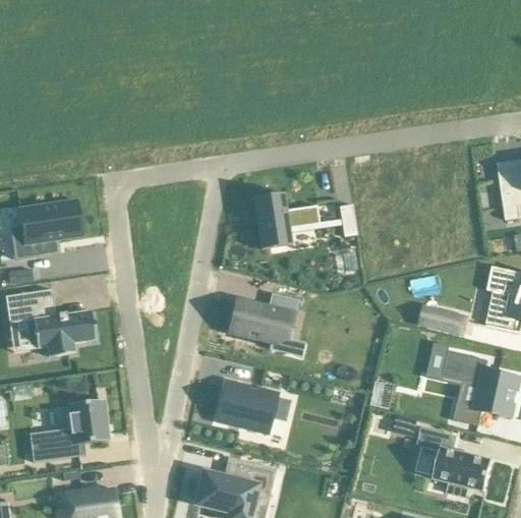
[(502,175),(500,176),(504,208),(506,219),(520,217),(519,204),(518,199),(520,198),(520,178),(502,181),(502,175)]
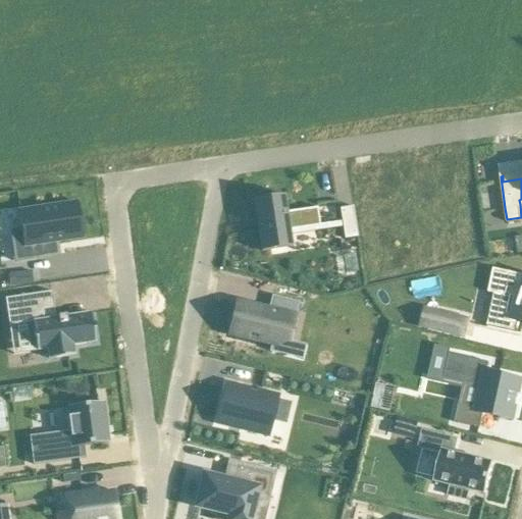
[(283,193),(254,198),(261,250),(292,245),(289,228),(320,223),(317,205),(286,210),(283,193)]
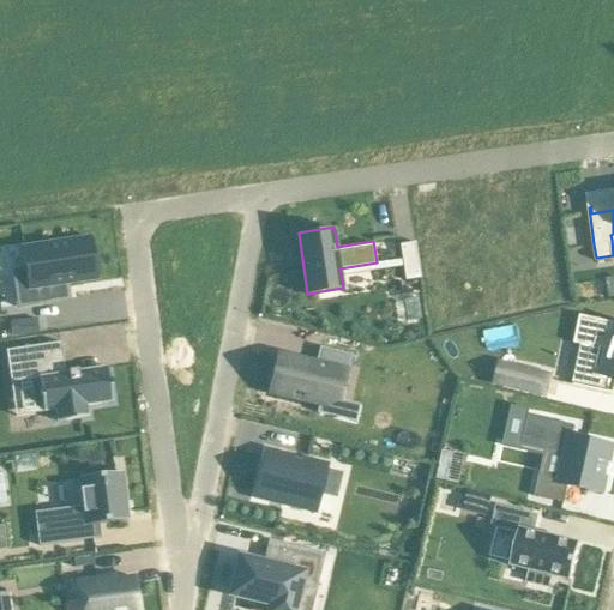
[(25,266),(13,267),(18,305),(70,297),(70,296),(64,296),(61,285),(67,284),(67,281),(97,277),(91,235),(23,246),(25,266)]
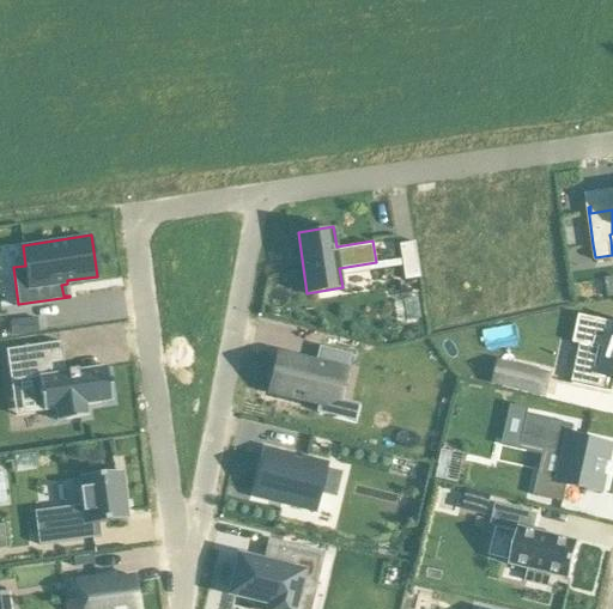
[(414,239),(399,242),(405,278),(420,275),(414,239)]
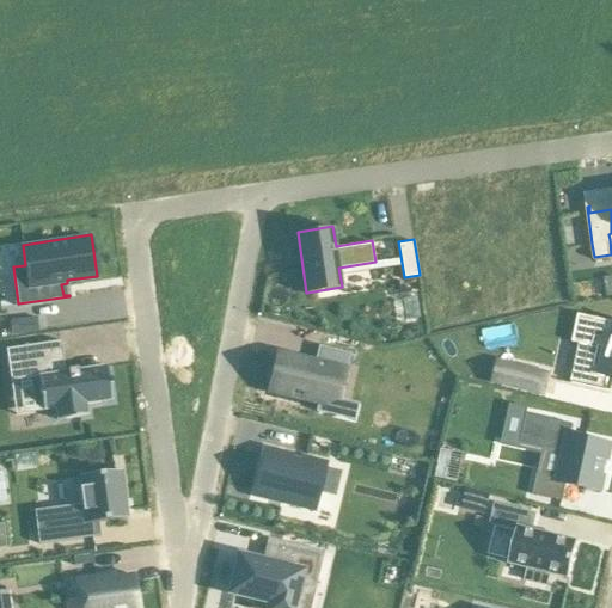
[(580,341),(571,379),(604,385),(606,372),(611,374),(611,318),(579,312),(573,339),(580,341)]
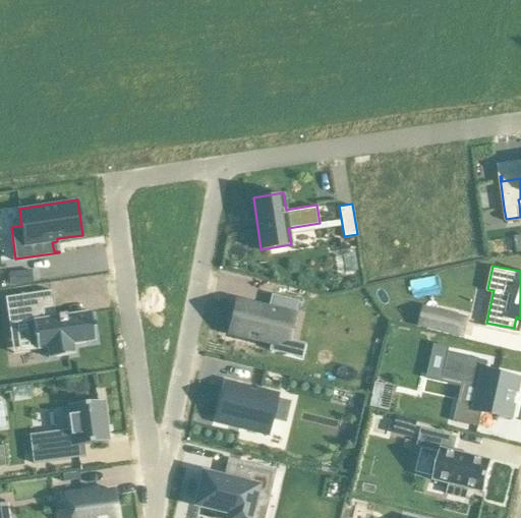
[(51,288),(5,295),(7,309),(9,322),(16,321),(16,322),(34,319),(35,330),(33,330),(34,336),(36,335),(38,347),(45,346),(45,347),(47,346),(47,348),(48,348),(49,355),(56,354),(56,355),(67,353),(67,352),(74,352),(73,345),(74,345),(73,342),(85,341),(85,340),(95,339),(94,332),(95,332),(94,326),(95,326),(94,322),(93,322),(92,317),(91,309),(80,310),(66,312),(66,311),(65,311),(65,313),(59,314),(59,312),(58,312),(58,313),(55,313),(53,314),(50,291),(52,290),(51,288)]
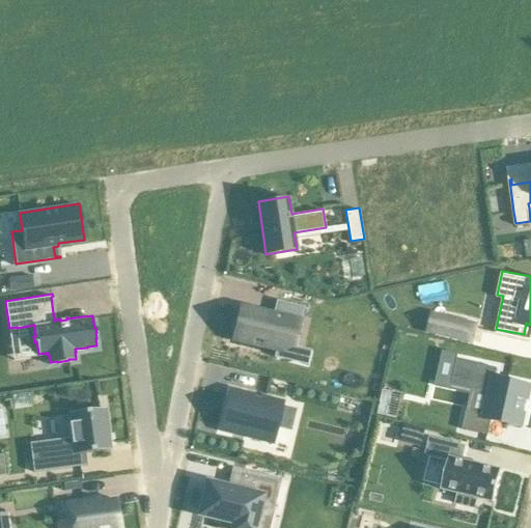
[(241,304),(232,338),(275,349),(277,341),(295,345),(295,344),(304,305),(276,298),(273,312),(241,304)]
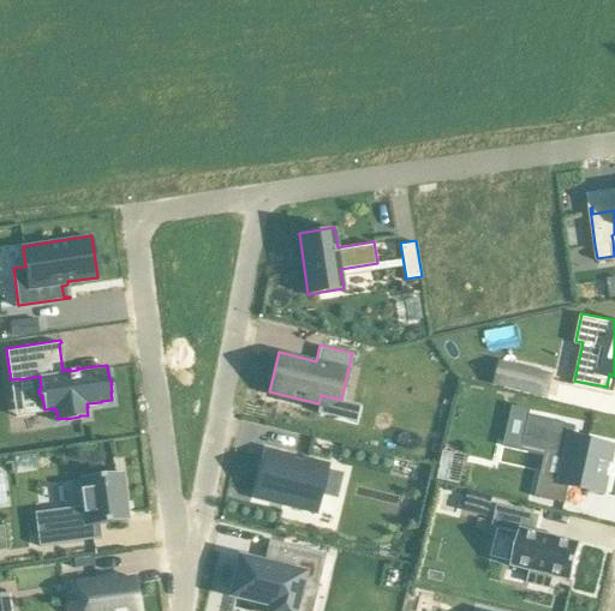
[(520,366),(515,384),(547,391),(551,375),(520,366)]
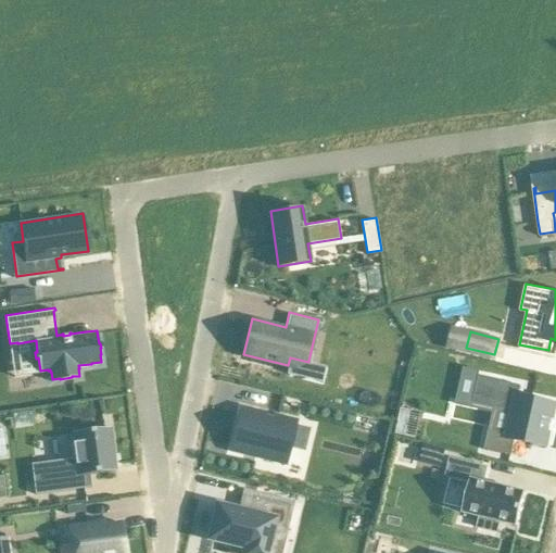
[(479,374),(472,400),(514,409),(507,436),(545,444),(555,402),(518,393),(520,382),(479,374)]
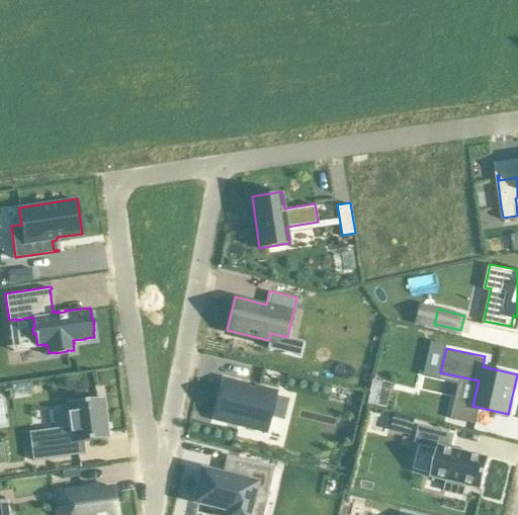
[(391,382),(372,377),(367,402),(385,406),(391,382)]
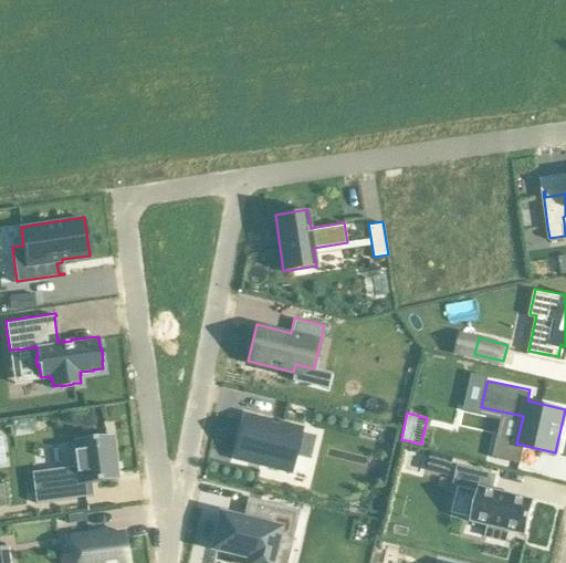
[(247,414),(237,456),(291,470),(295,455),(301,430),(302,427),(279,421),(278,425),(269,423),(270,419),(247,414)]
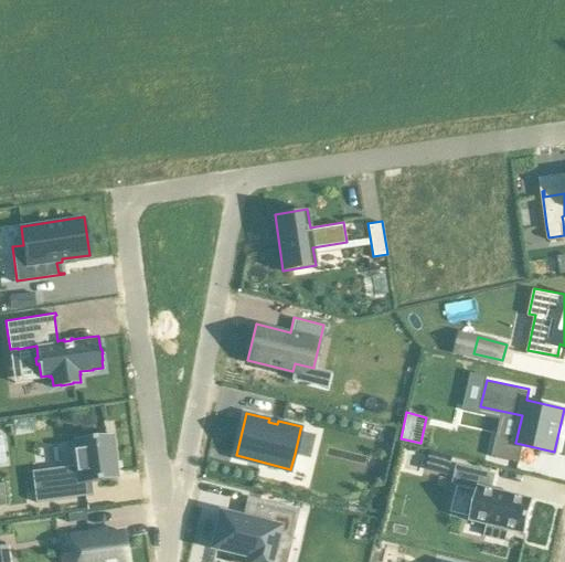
[(75,464),(31,469),(35,500),(94,492),(93,491),(91,480),(117,477),(112,433),(72,438),(75,464)]
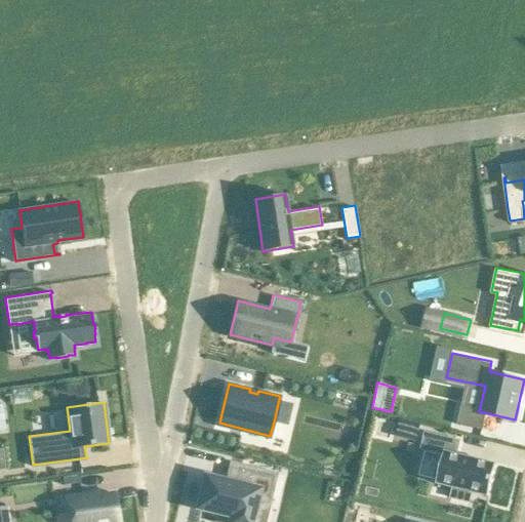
[(426,431),(421,447),(444,452),(437,481),(453,485),(451,495),(470,499),(472,490),(488,494),(496,464),(455,453),(459,439),(426,431)]
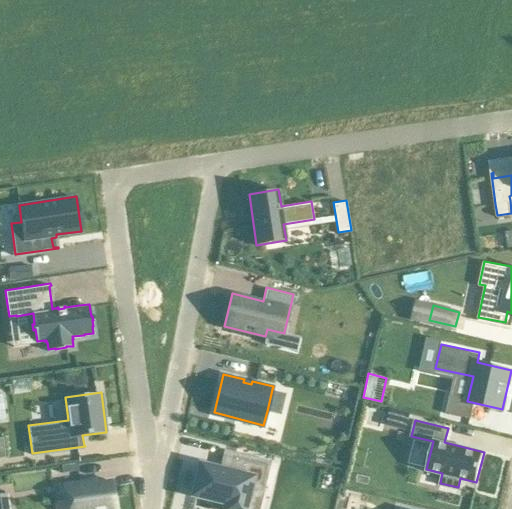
[(200,463),(192,494),(212,499),(226,503),(224,508),(244,508),(251,483),(262,486),(268,463),(233,455),(230,469),(219,467),(219,468),(200,463)]
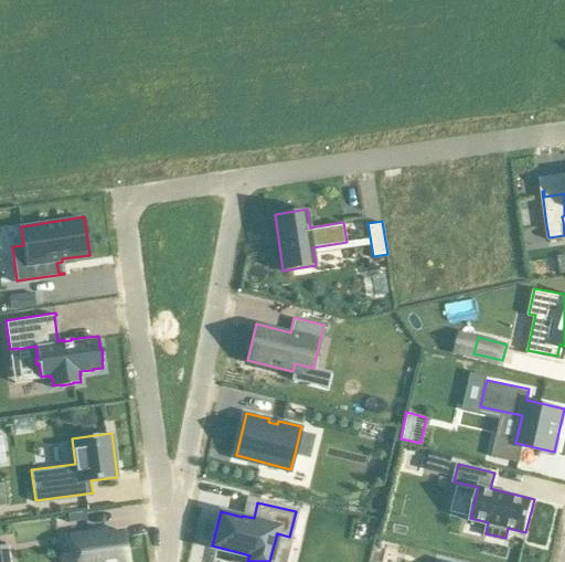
[(105,528),(70,533),(74,561),(128,561),(124,530),(105,532),(105,528)]
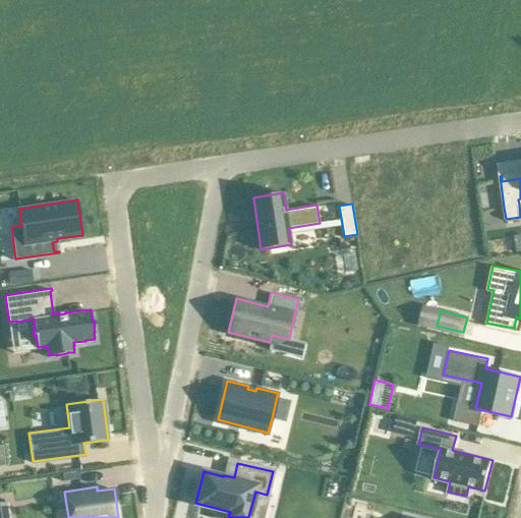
[(8,517),(6,501),(0,501),(0,517),(8,517)]
